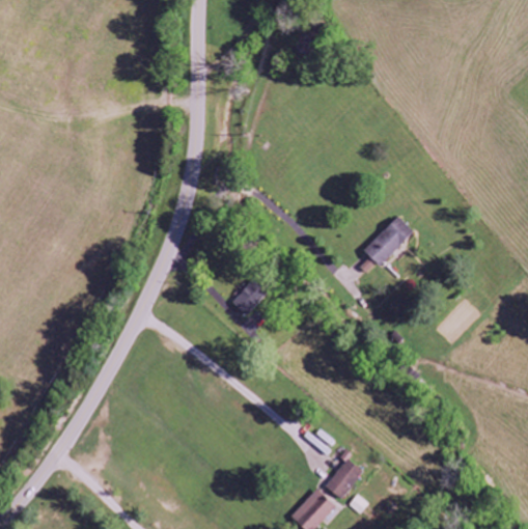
[(412,230),(395,216),(363,252),(380,267),(412,230)]
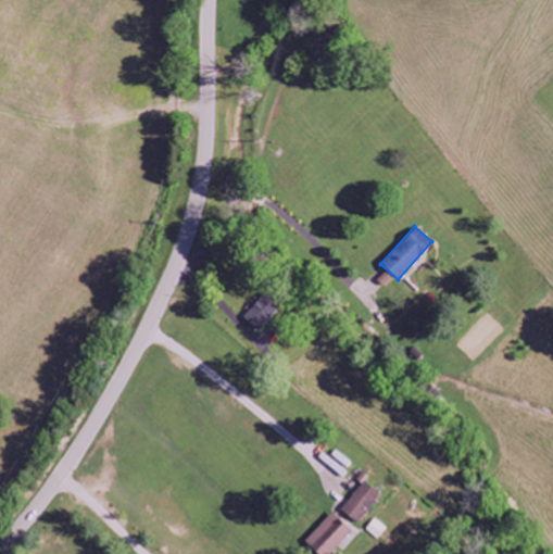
[(261,330),(278,304),(262,293),(243,318),(261,330)]
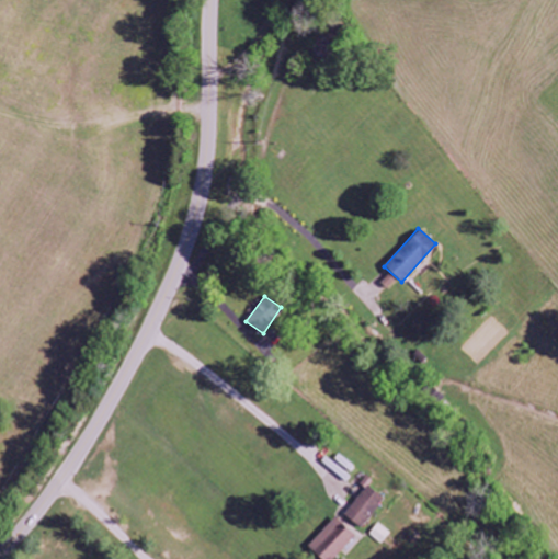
[(384,499),(366,485),(343,514),(361,528),(384,499)]
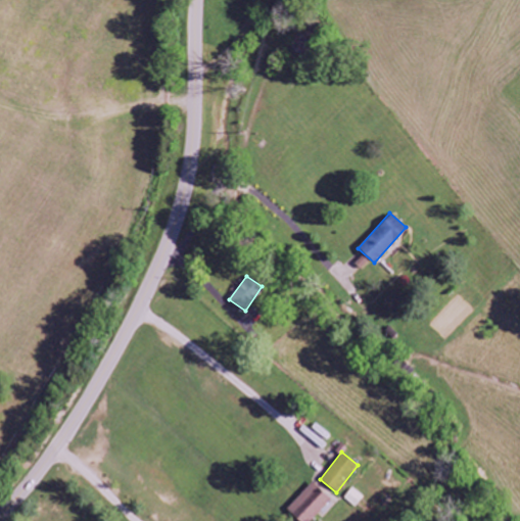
[(310,520),(330,499),(312,481),(285,509),(297,520),(310,520)]
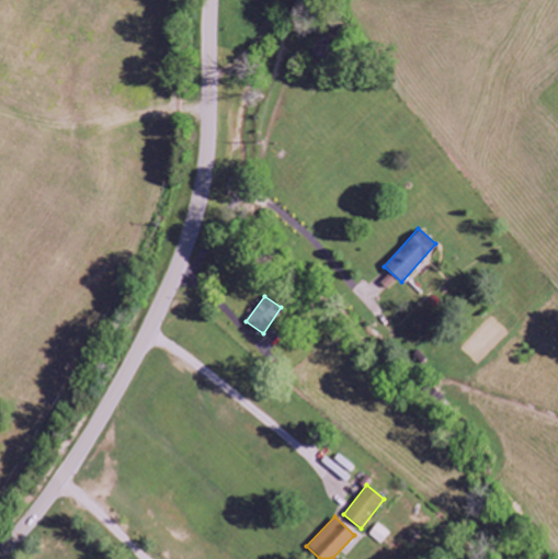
[(380,544),(389,532),(376,523),(367,534),(380,544)]
